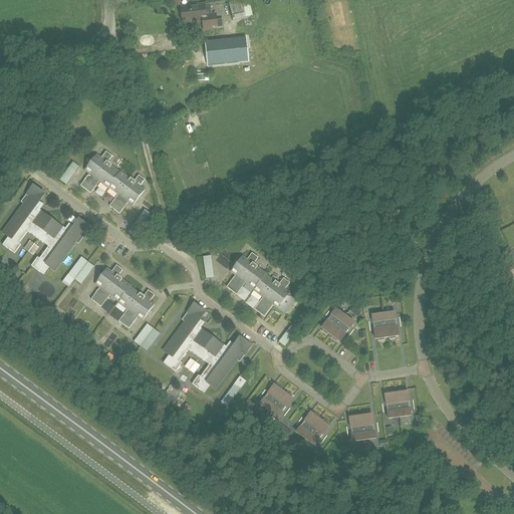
[(229,3),(233,22),(245,19),(241,0),(229,3)]
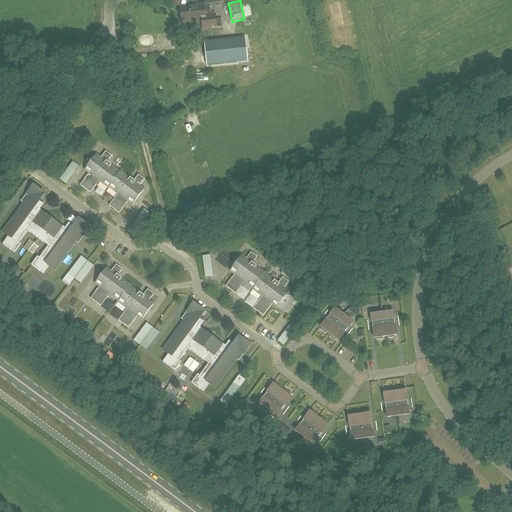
[(204,5),(204,4),(181,7),(182,22),(197,21),(197,22),(202,22),(203,30),(222,28),(221,20),(215,21),(215,14),(211,15),(210,4),(204,5)]
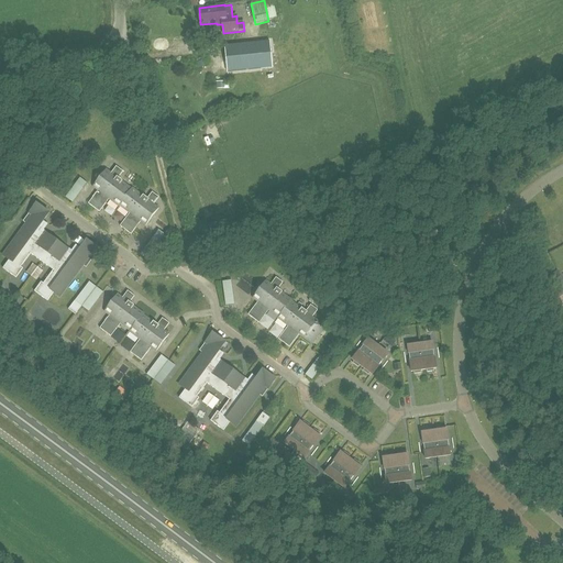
[(236,57),(225,58),(227,72),(261,69),(260,56),(271,55),(269,42),(235,45),(236,57)]
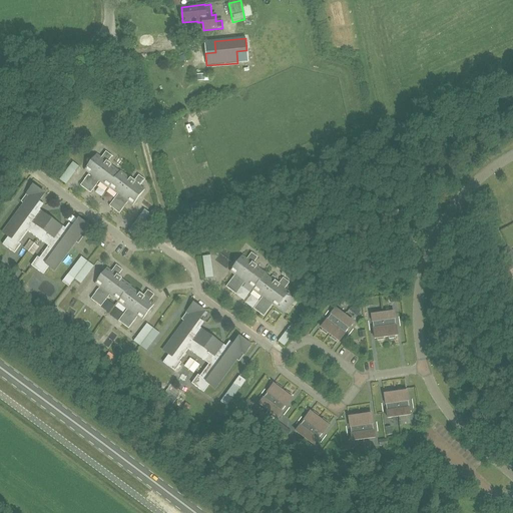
[(89,173),(84,180),(80,185),(90,193),(99,181),(108,188),(109,187),(118,194),(109,205),(119,213),(128,201),(132,205),(144,189),(140,186),(144,180),(138,175),(134,181),(120,171),(119,171),(107,162),(111,156),(105,152),(101,157),(96,154),(84,169),(89,173)]
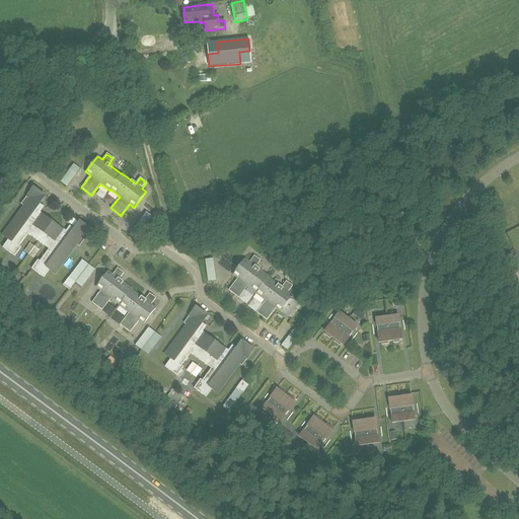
[(74,164),(70,169),(77,174),(80,169),(74,164)]
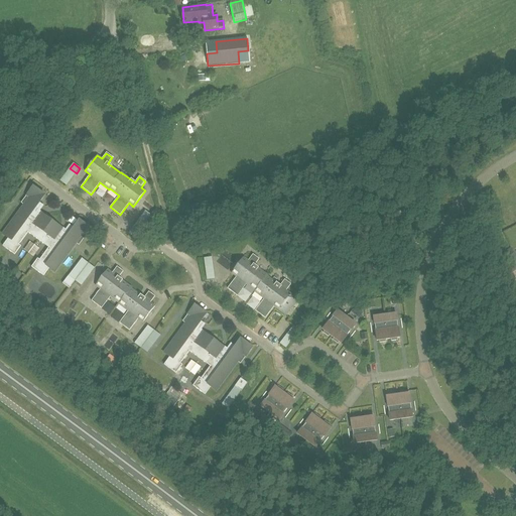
[(39,204),(44,196),(33,186),(26,196),(30,198),(3,235),(8,239),(2,246),(14,255),(21,247),(19,245),(28,233),(48,248),(39,260),(37,259),(31,267),(43,276),(49,269),(54,273),(82,236),(85,238),(91,230),(79,221),(74,229),(71,227),(65,234),(59,230),(60,228),(44,216),(42,218),(36,213),(41,206),(39,204)]
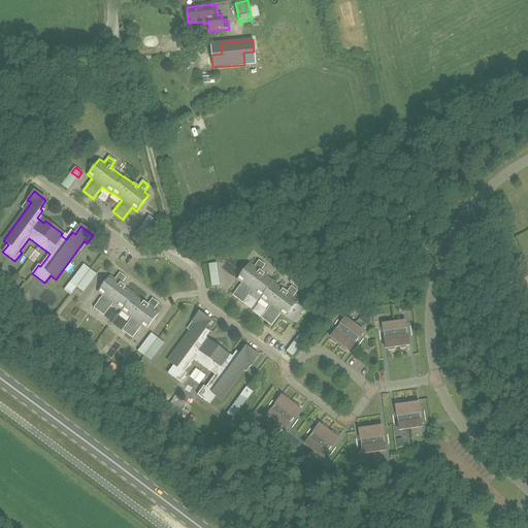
[(419,212),(414,208),(409,216),(415,220),(419,212)]
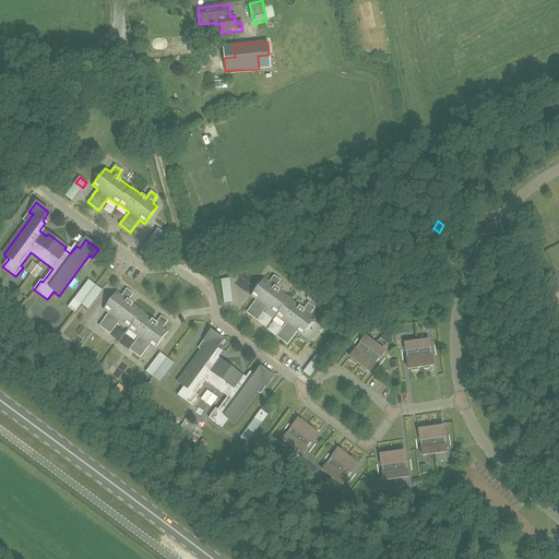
[(154,234),(161,239),(165,234),(157,228),(154,234)]
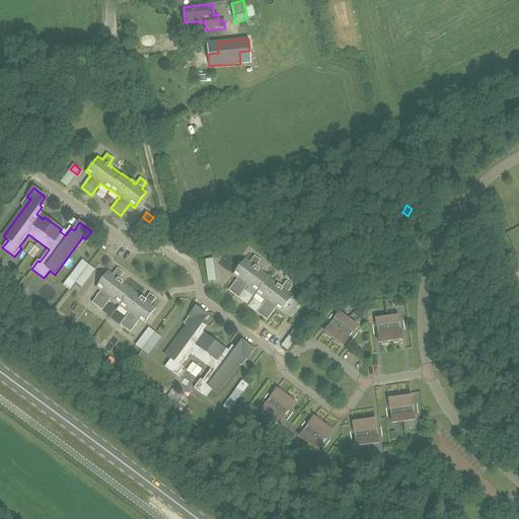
[(419,238),(426,229),(415,221),(408,231),(419,238)]
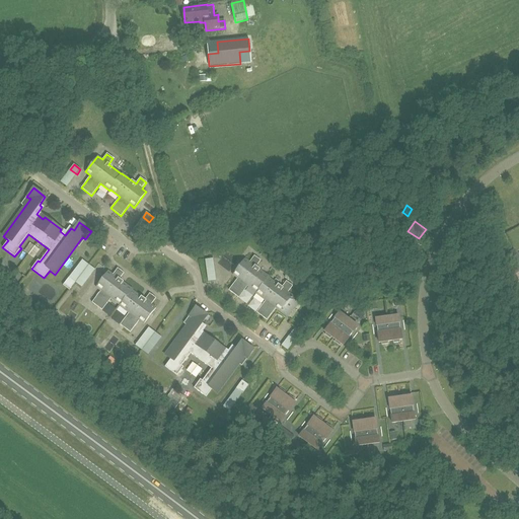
[(133,230),(129,235),(136,240),(139,235),(133,230)]
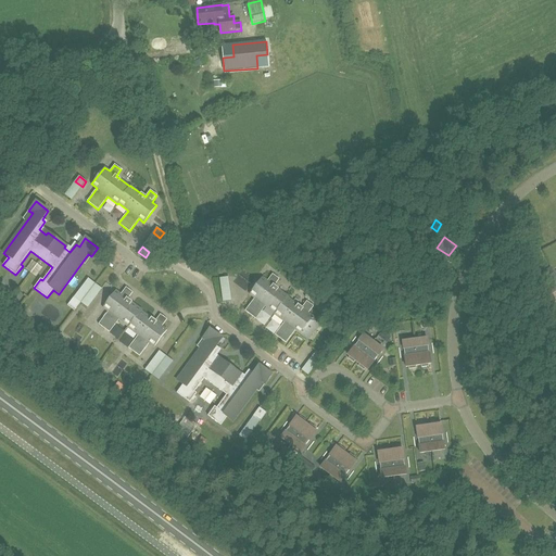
[(542,272),(545,278),(554,274),(551,268),(545,270),(542,272)]
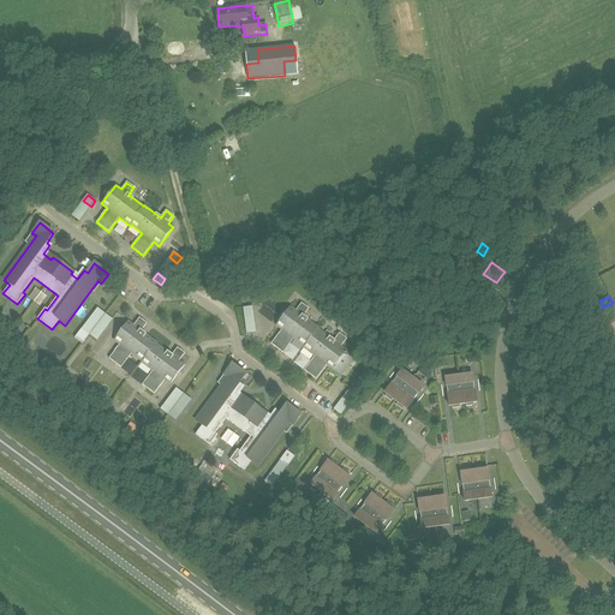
[(282,329),(275,339),(272,344),(284,352),(294,339),(304,346),(303,347),(315,356),(304,370),(316,380),(327,365),(341,376),(356,357),(341,346),(347,339),(340,333),(334,340),(329,336),(329,338),(318,329),(320,328),(309,320),(304,316),(310,309),(302,303),(296,310),(291,306),(276,326),(282,329)]
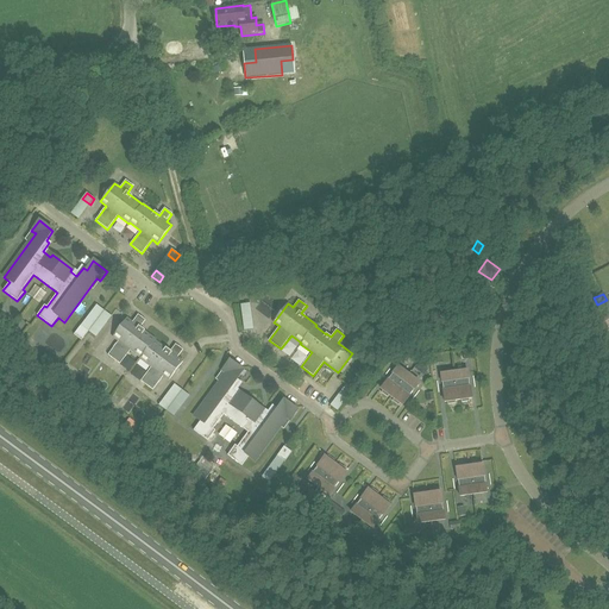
[(92,311),(100,316),(104,311),(96,306),(92,311)]
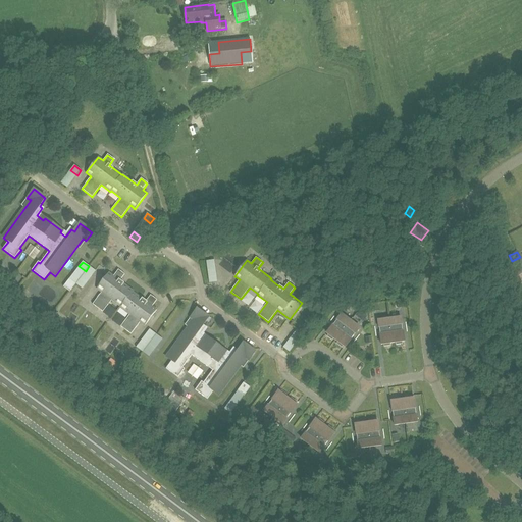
[(96,271),(89,266),(86,271),(92,276),(96,271)]
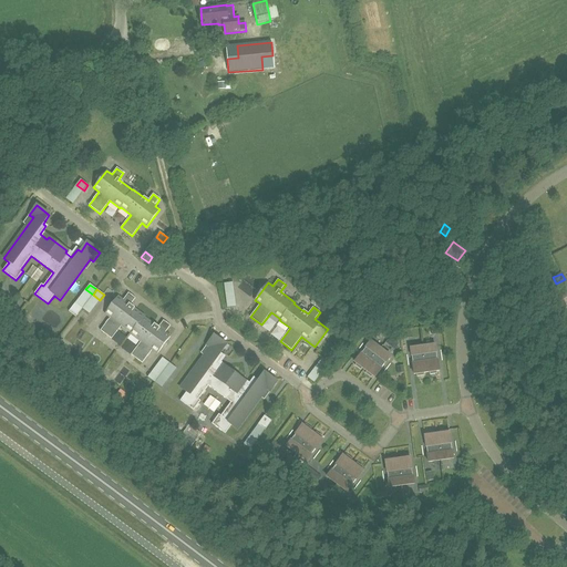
[(110,318),(104,326),(101,331),(112,339),(121,326),(131,333),(130,333),(141,342),(131,354),(142,363),(152,350),(157,354),(171,337),(165,332),(171,326),(163,320),(158,327),(154,323),(154,325),(144,317),(145,317),(134,308),(135,308),(131,305),(135,298),(129,294),(123,300),(117,296),(105,313),(110,318)]
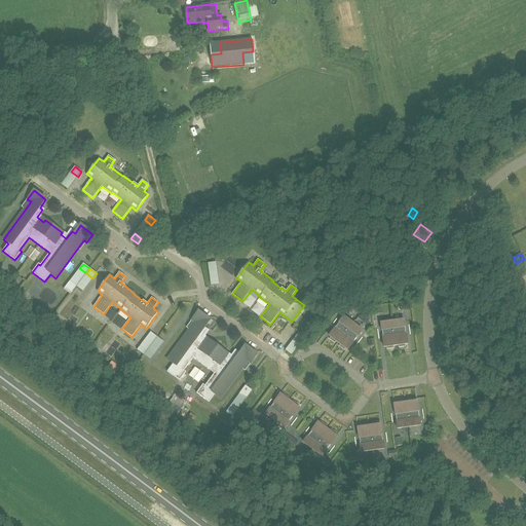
[(297,279),(292,276),(288,282),(293,285),(297,279)]
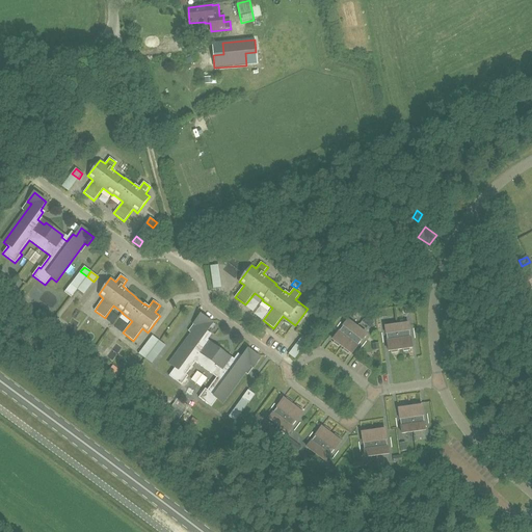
[(71,297),(77,290),(70,285),(64,292),(71,297)]
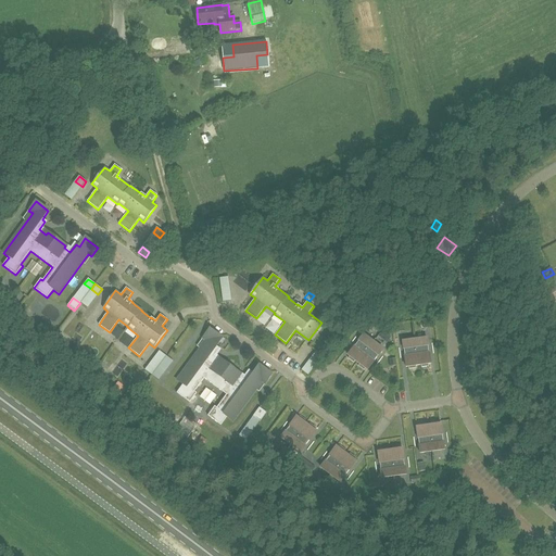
[(379,320),(373,315),(366,324),(364,326),(370,331),(373,329),(376,325),(379,320)]
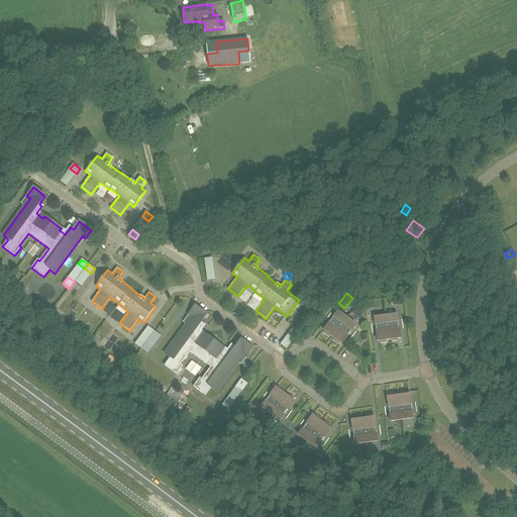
[(201,323),(207,315),(195,306),(188,315),(192,317),(165,354),(170,358),(165,366),(177,375),(183,366),(181,365),(190,352),(210,368),(202,380),(200,378),(193,387),(205,396),(211,388),(216,392),(243,355),(246,357),(252,348),(241,339),(235,347),(232,345),(227,353),(221,348),(222,346),(206,334),(204,336),(198,332),(204,325),(201,323)]
